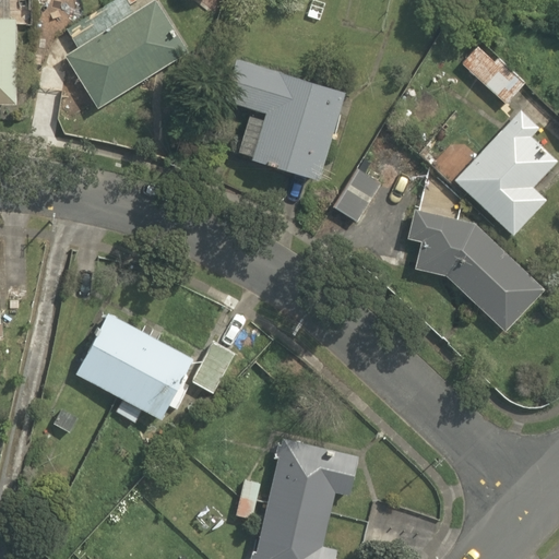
[(64,56),(97,109),(189,52),(156,0),(152,0),(131,13),(127,6),(134,0),(115,0),(66,31),(76,48),(64,56)]
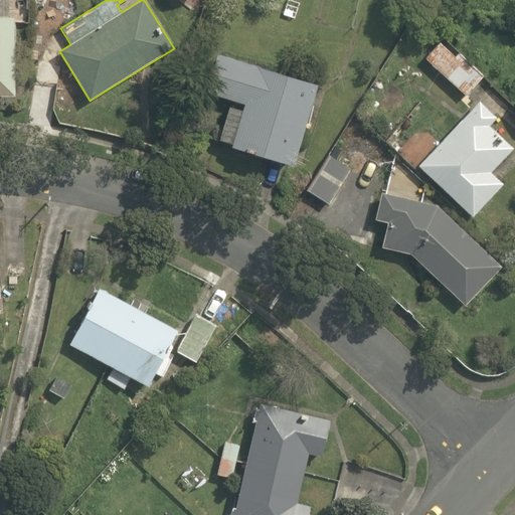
[(293,19),(299,3),(290,0),(287,0),(283,16),(293,19)]
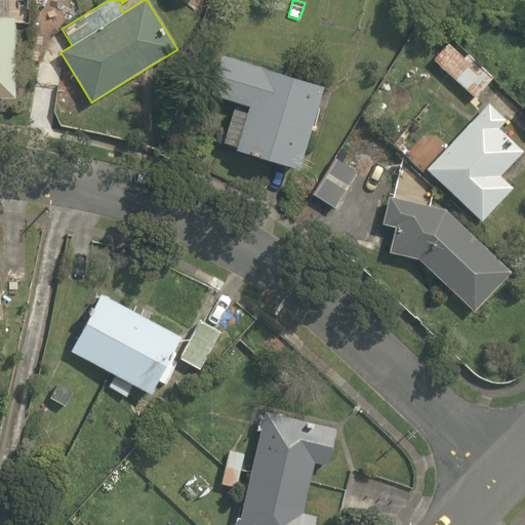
[(0,96),(15,97),(14,16),(0,15),(0,96)]
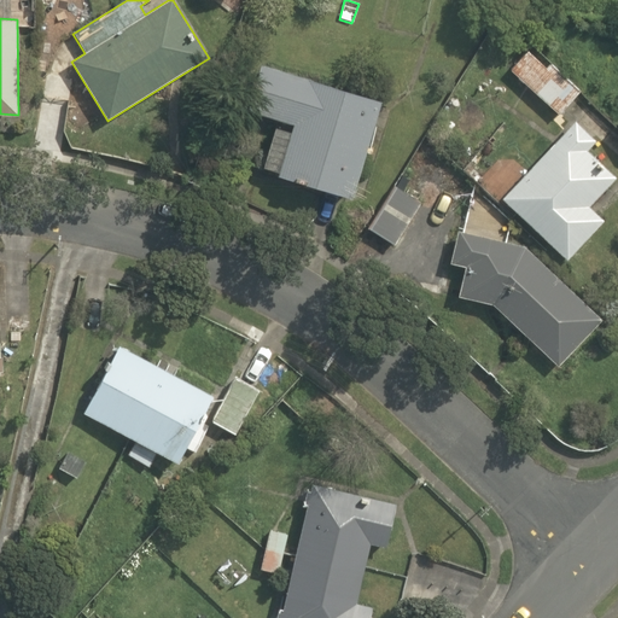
[(511,68),(559,114),(579,92),(531,46),(511,68)]
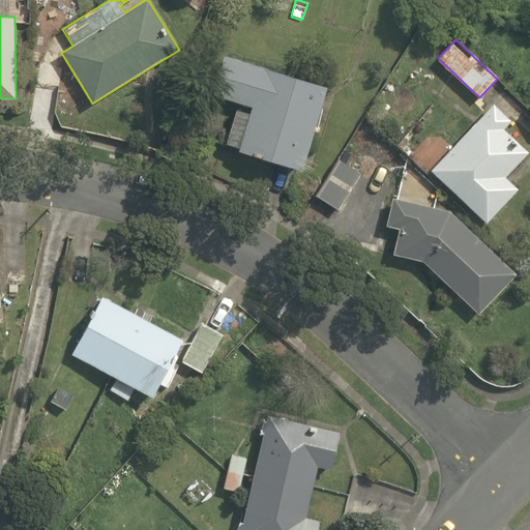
[(327,88),(224,56),(211,95),(224,98),(252,108),(249,114),(236,110),(226,143),(238,147),(237,152),(301,172),(327,88)]
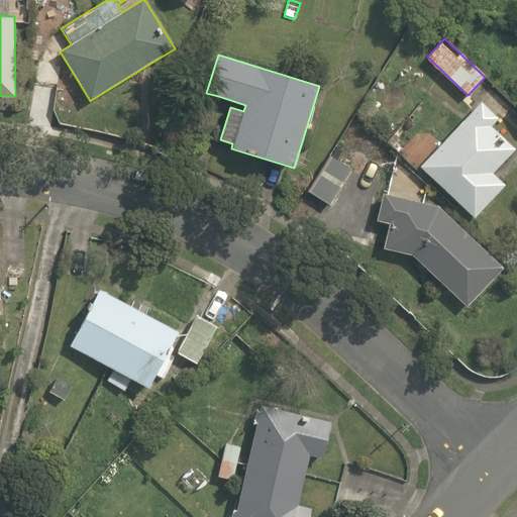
[(420,166),(474,218),(506,186),(493,172),(515,148),(491,125),(499,117),(482,101),(420,166)]
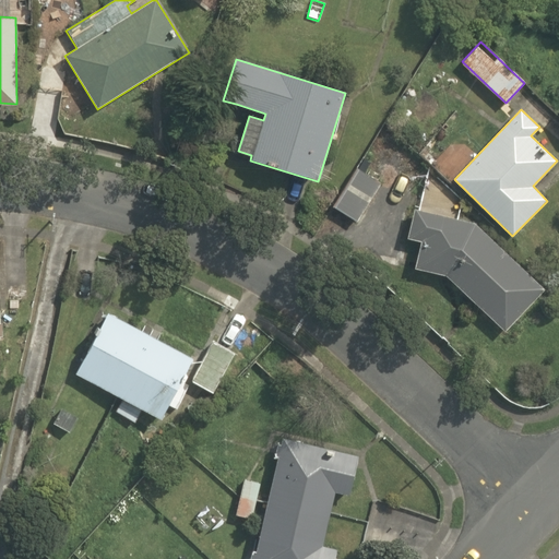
[(333,206),(357,222),(382,182),(357,167),(333,206)]
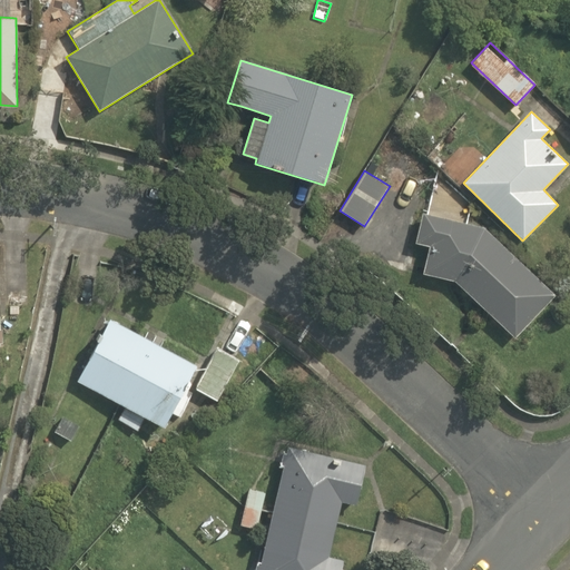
[(453,281),(514,337),(554,295),(482,228),(423,213),(415,244),(429,247),(421,274),(453,281)]
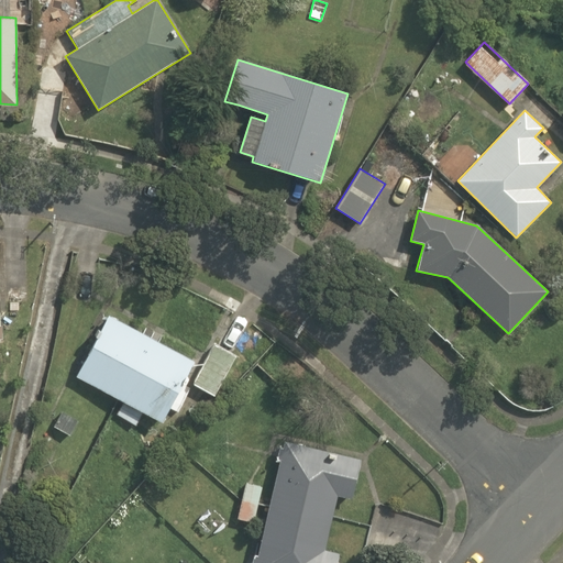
[(195,362),(108,316),(77,375),(123,399),(114,415),(135,426),(142,412),(162,422),(195,362)]
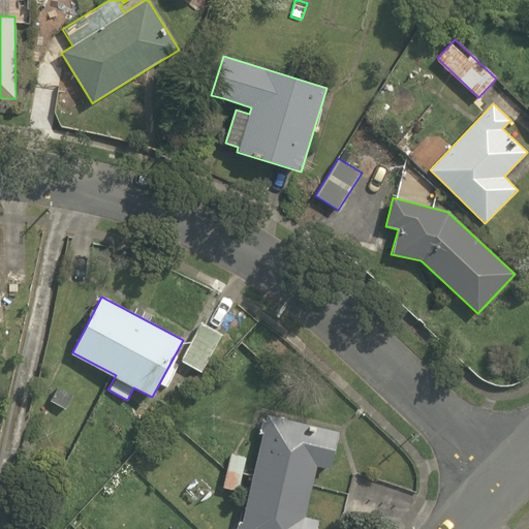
[(181,361),(201,372),(221,335),(200,323),(181,361)]
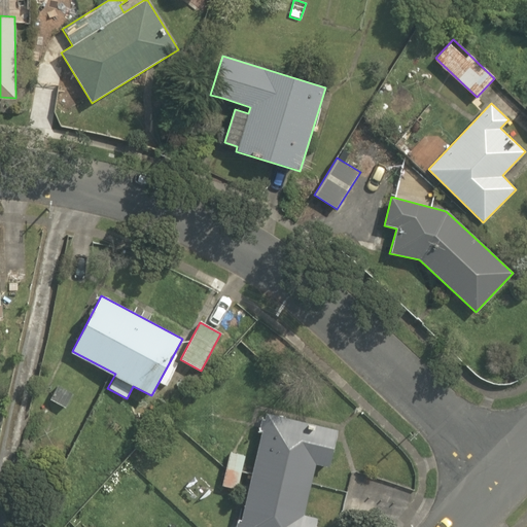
[(48,400),(65,409),(73,390),(58,382),(48,400)]
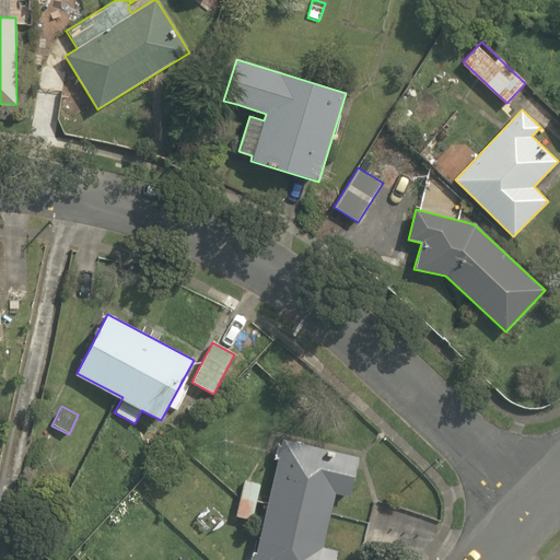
[(278,457),(255,550),(249,549),(247,559),(248,559),(334,559),(337,550),(321,547),(333,492),(348,496),(357,457),(283,440),(281,445),(276,444),(273,456),(278,457)]
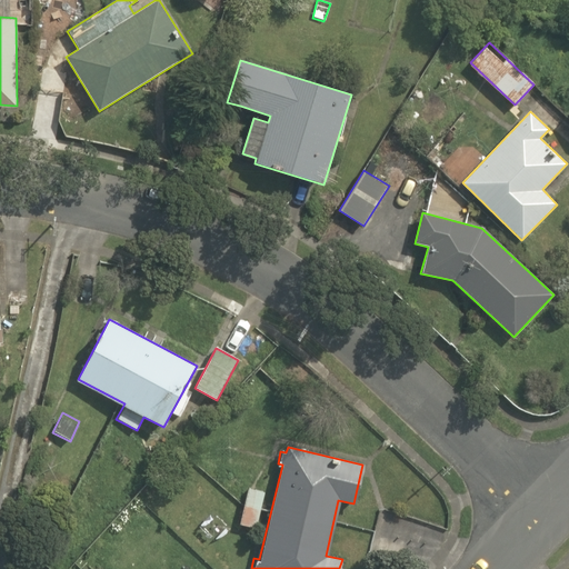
[(247,486),(238,523),(256,527),(265,490),(247,486)]
